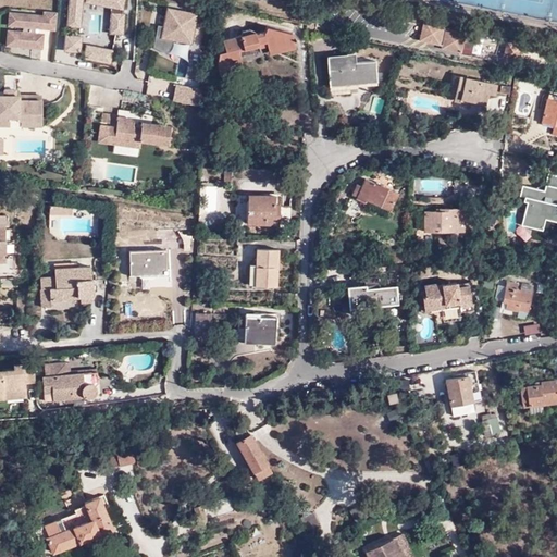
[(460,52),(465,33),(443,27),(443,24),(423,20),(419,40),(442,45),(441,48),(460,52)]
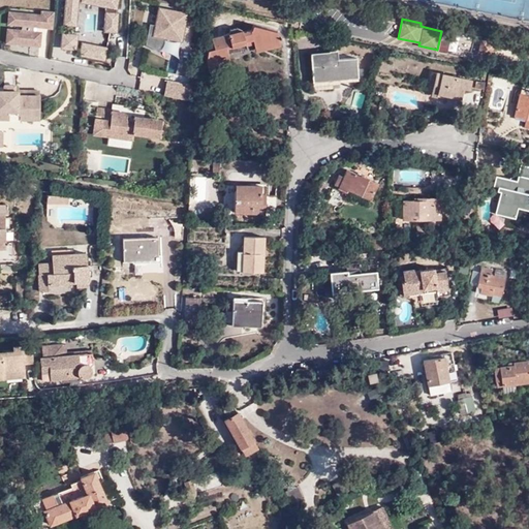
[(208,57),(208,59),(215,61),(217,57),(224,55),(227,49),(246,43),(246,42),(253,40),(254,43),(255,48),(280,41),(277,32),(253,26),(251,30),(243,32),(243,30),(238,28),(230,30),(229,34),(212,38),(215,49),(209,51),(208,57)]
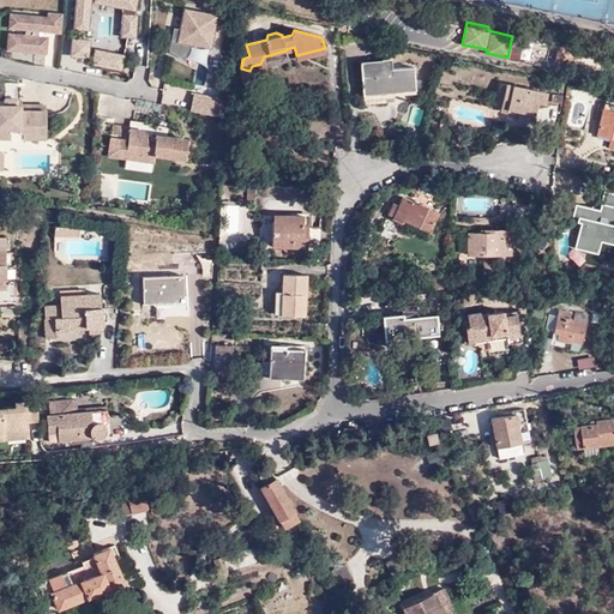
[(575,49),(558,46),(554,61),(571,66),(575,49)]
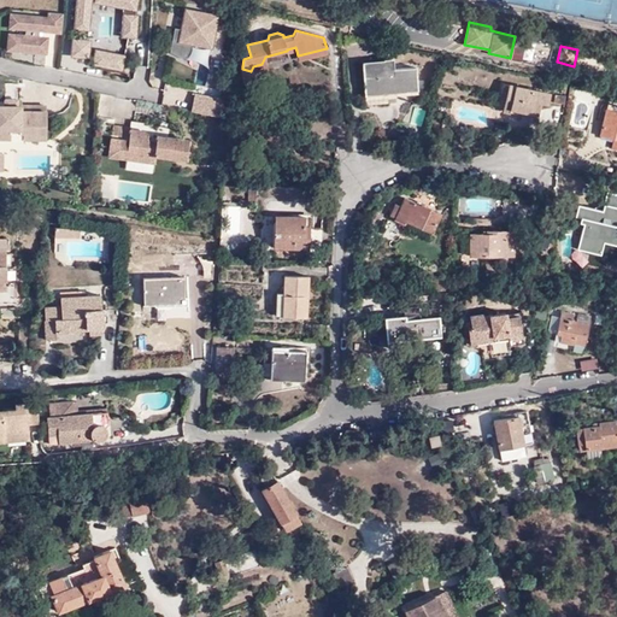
[(328,54),(327,48),(298,56),(299,62),(328,54)]
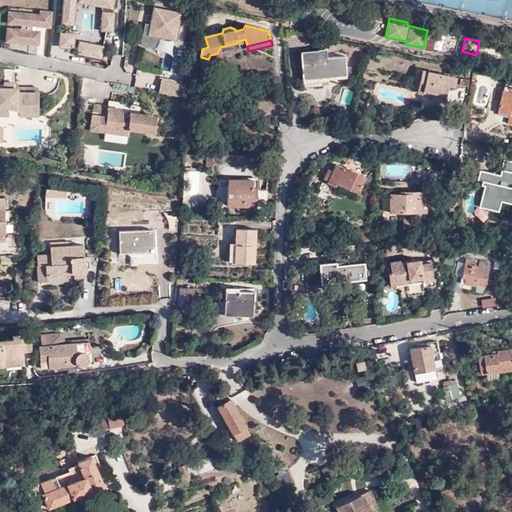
[(301,51),(303,76),(327,73),(327,77),(347,75),(345,56),(326,57),(325,49),(301,51)]
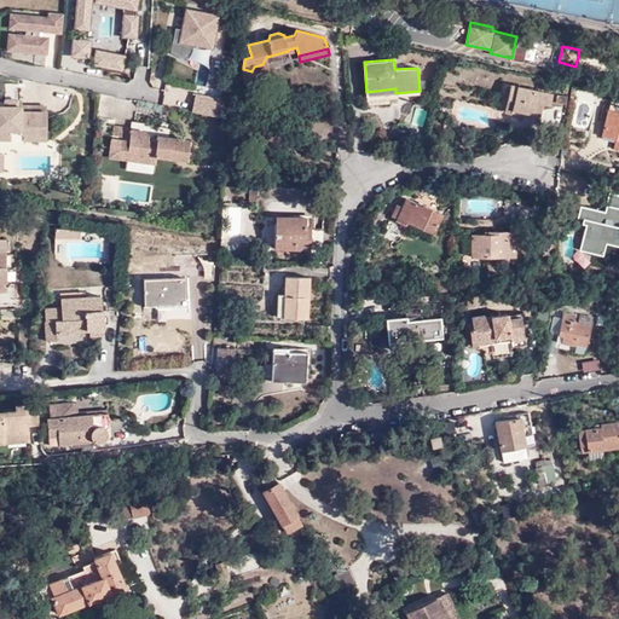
[(246,86),(250,92),(252,92),(256,74),(268,70),(262,64),(254,67),(252,71),(243,69),(243,74),(243,81),(246,86)]
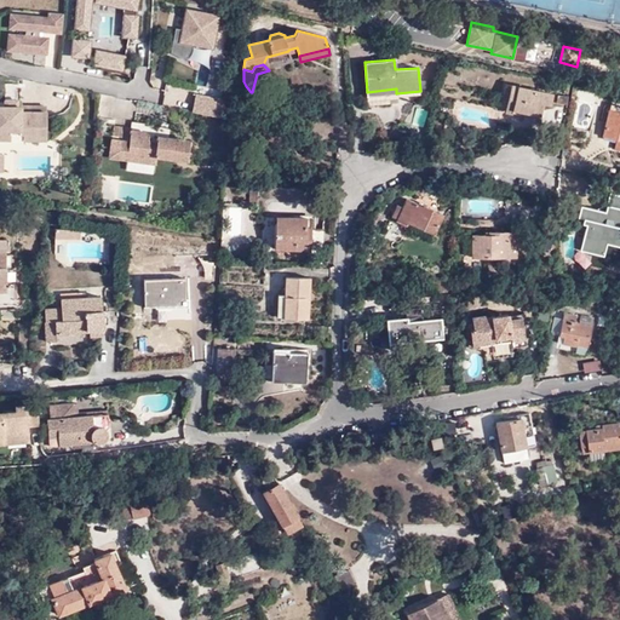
[(570,85),(566,84),(563,96),(558,95),(557,103),(568,104),(570,85)]
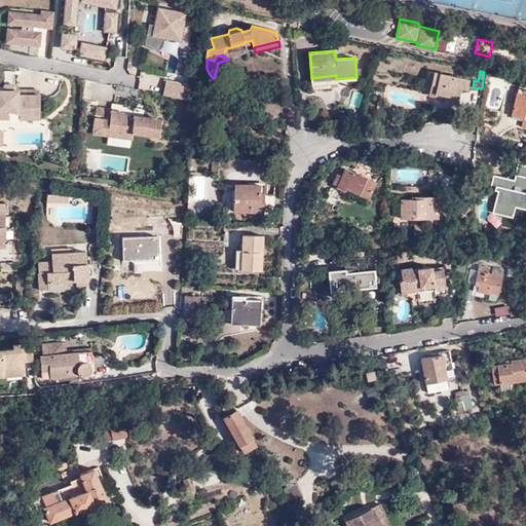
[(468,79),(434,72),(431,81),(429,95),(444,98),(445,95),(459,98),(461,88),(466,89),(468,79)]
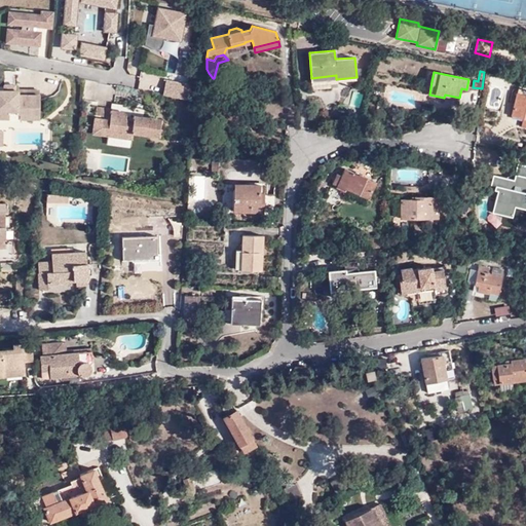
[(17,94),(17,89),(14,89),(4,89),(0,88),(0,117),(9,117),(9,112),(20,112),(39,112),(39,94),(17,94)]
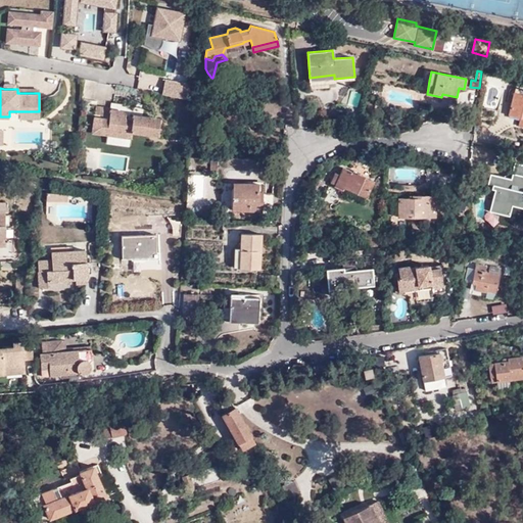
[(522,95),(514,93),(509,115),(521,119),(519,127),(522,127),(522,95)]
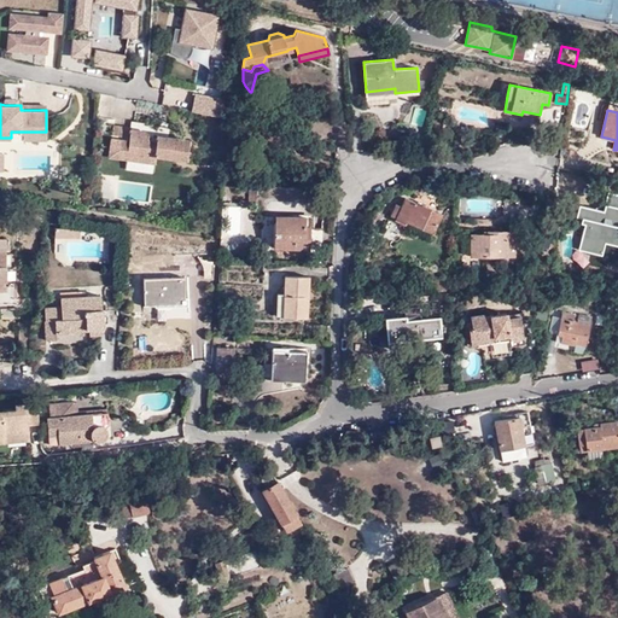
[(109,158),(126,161),(129,132),(129,129),(112,127),(109,158)]
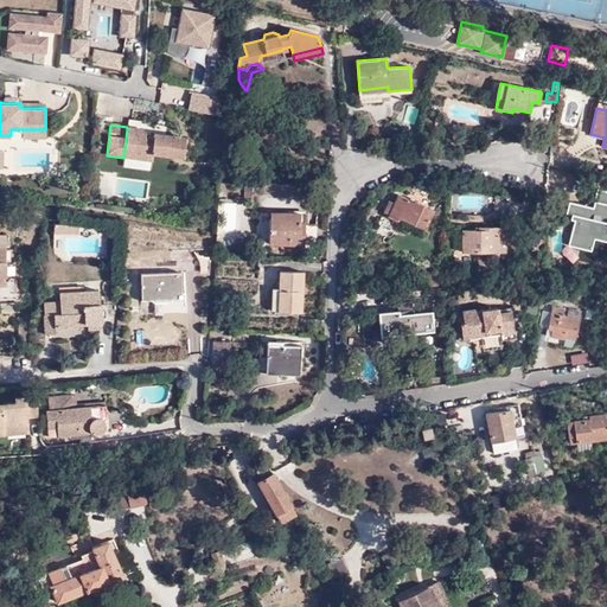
[(127,129),(123,158),(151,161),(152,154),(183,158),(185,139),(164,135),(164,140),(153,139),(153,140),(144,139),(145,133),(144,132),(142,131),(127,129)]
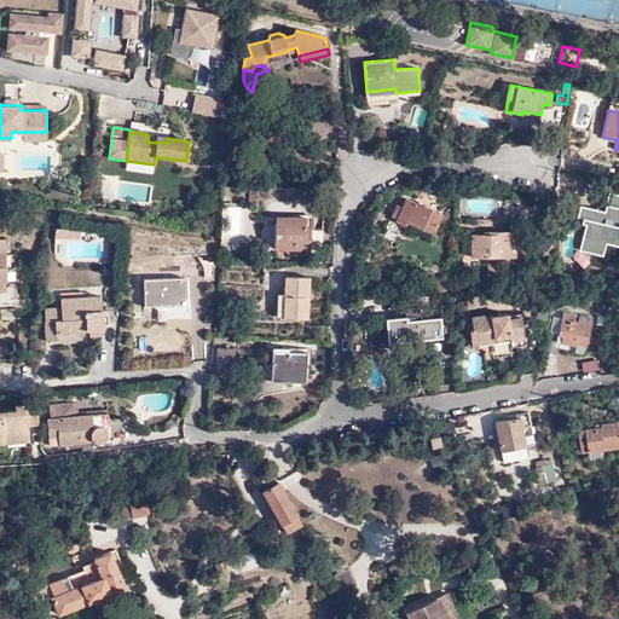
[(435,233),(444,214),(406,198),(403,207),(397,204),(392,217),(398,219),(397,221),(406,225),(408,223),(435,233)]
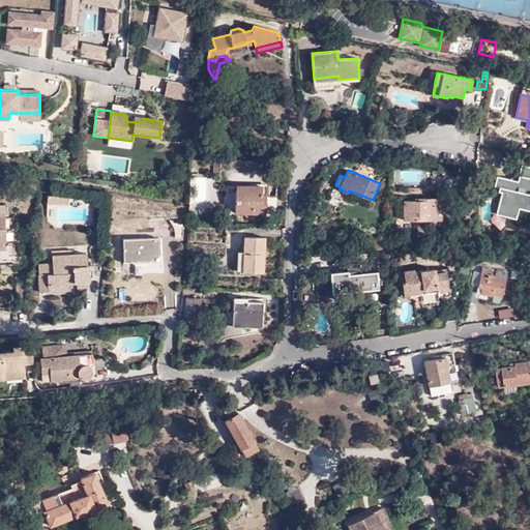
[(262,185),(253,185),(253,189),(236,189),(236,213),(267,214),(267,209),(277,209),(277,194),(263,194),(262,185)]
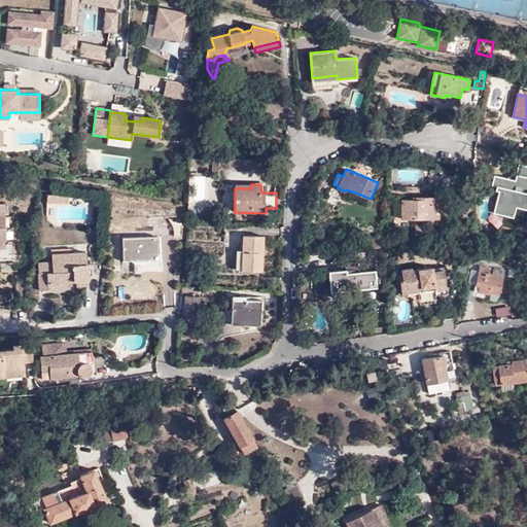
[(69,201),(69,194),(47,192),(47,201),(69,201)]
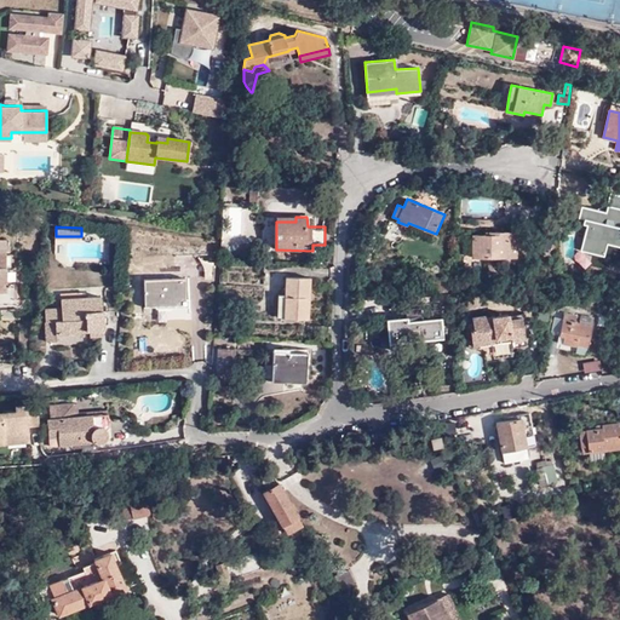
[(517,257),(517,234),(509,234),(509,233),(488,233),(488,235),(471,235),(472,257),(517,257)]
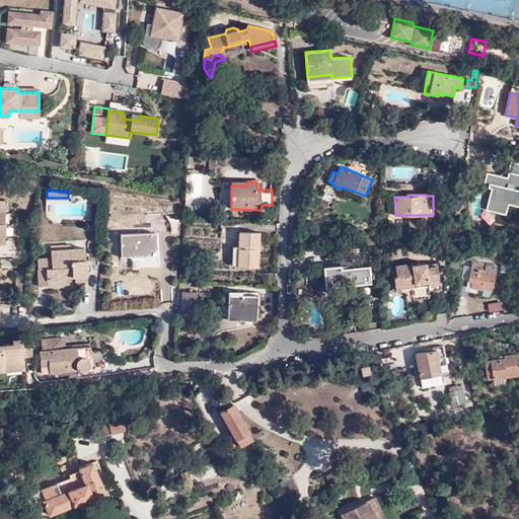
[(0,253),(4,253),(4,250),(11,250),(11,239),(4,239),(5,210),(8,210),(8,207),(4,207),(4,201),(0,200),(0,253)]
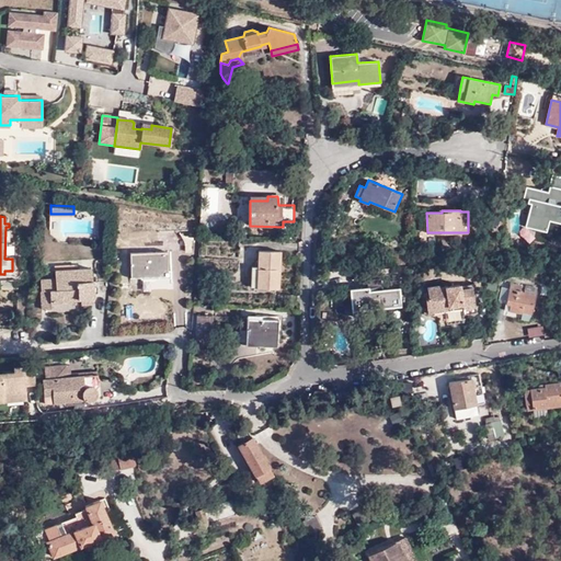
[(276,270),(281,268),(282,252),(260,251),(259,267),(253,267),(252,287),(259,287),(259,288),(276,288),(276,270)]
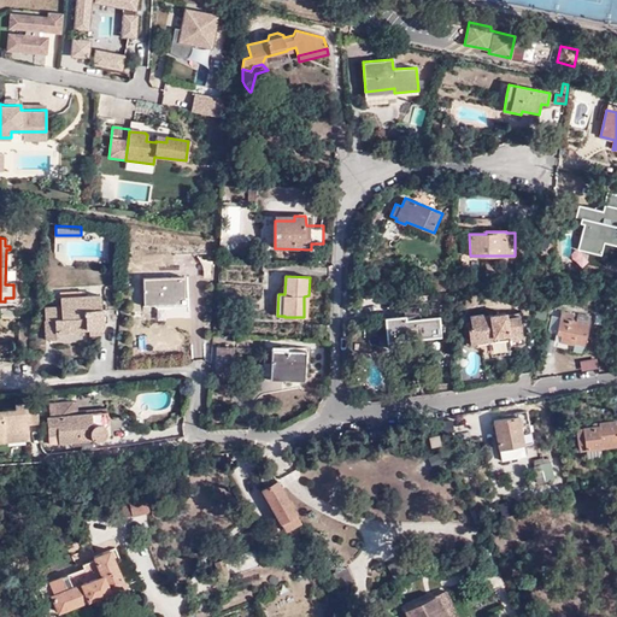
[(184,300),(184,278),(144,280),(144,305),(157,304),(157,301),(184,300)]
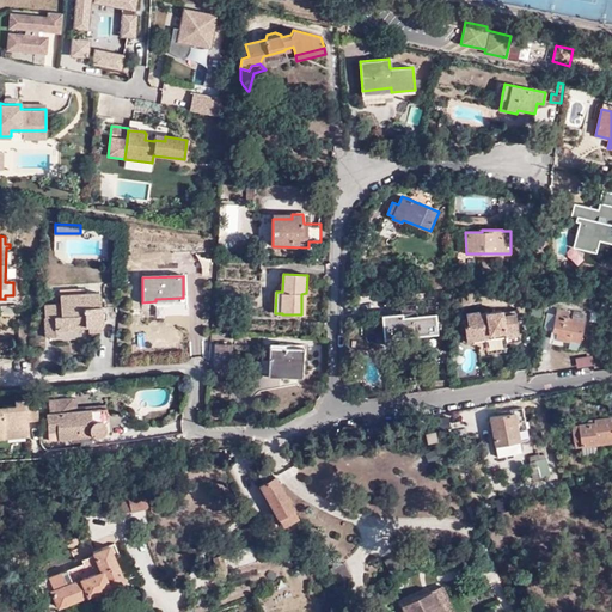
[(567,283),(556,281),(554,289),(565,293),(567,283)]
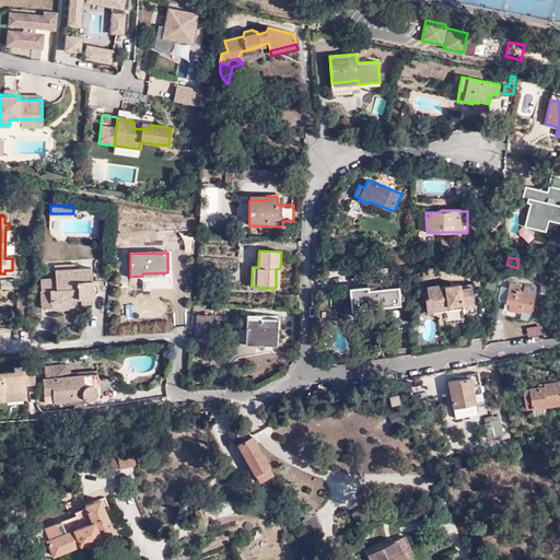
[(92,268),(77,268),(54,269),(55,278),(39,279),(41,308),(51,307),(51,301),(62,301),(62,294),(78,293),(78,298),(80,298),(80,300),(81,303),(94,302),(92,268)]
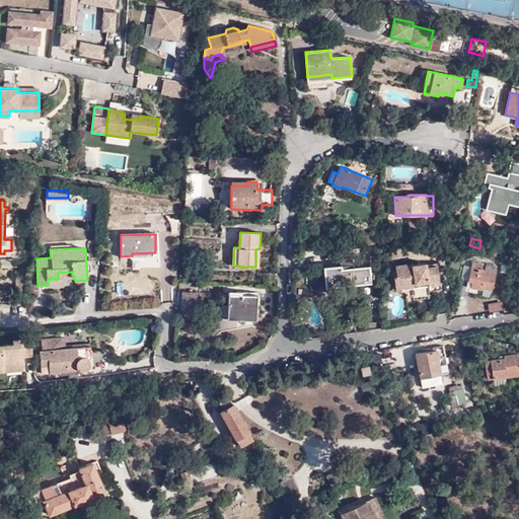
[(321,268),(323,284),(341,282),(341,285),(344,285),(372,282),(372,275),(368,275),(367,267),(351,269),(350,258),(338,260),(338,267),(321,268)]
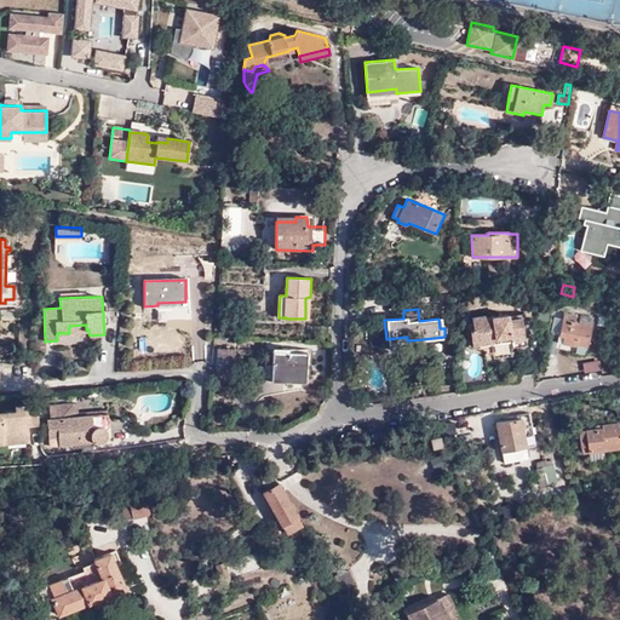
[(563,313),(560,334),(564,336),(562,343),(575,346),(577,344),(587,346),(591,325),(574,322),(575,315),(563,313)]
